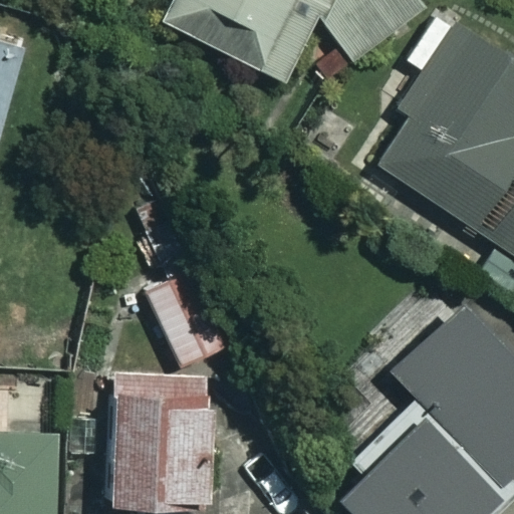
[(173,0),(161,24),(290,70),(320,14),(345,60),(418,11),(412,0),(173,0)]
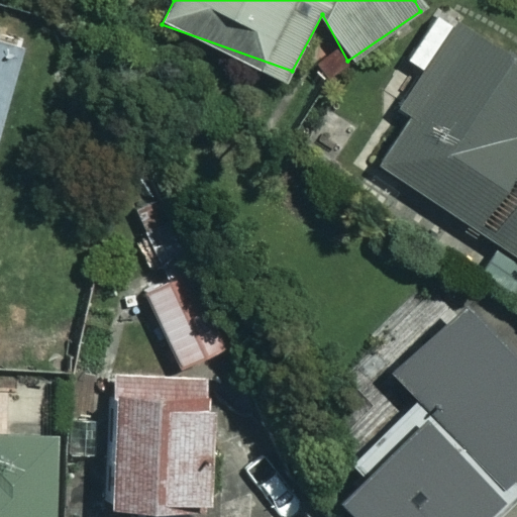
[(516,249),(516,54),(462,22),(377,169),(516,249)]
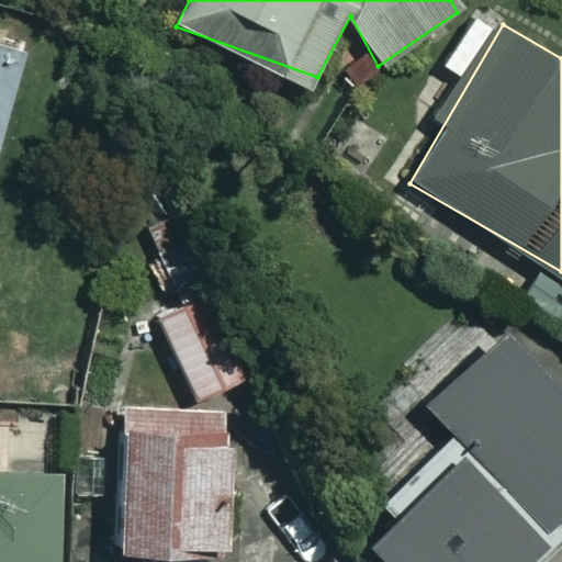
[(0,43),(0,157),(1,157),(31,53),(0,43)]
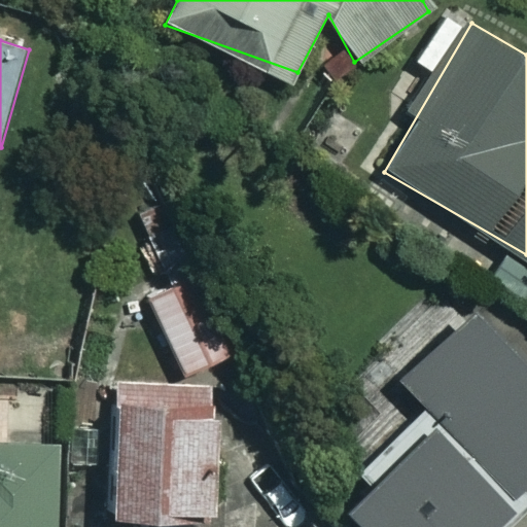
[(187,277),(143,294),(172,371),(217,353),(187,277)]
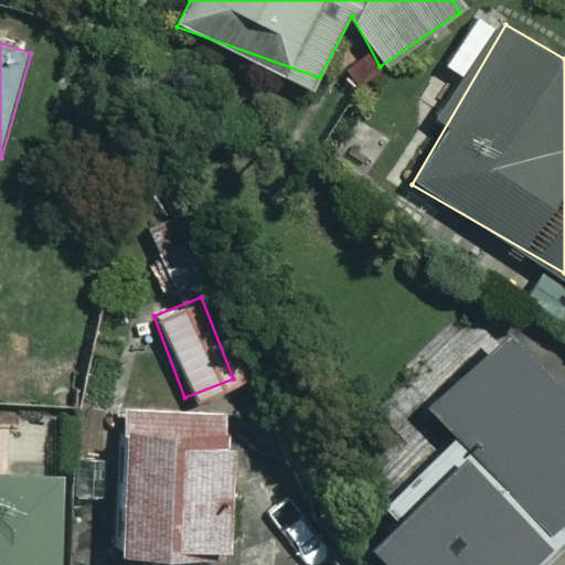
[(455,464),(370,543),(391,564),(564,564),(564,394),(509,336),(416,422),(455,464)]
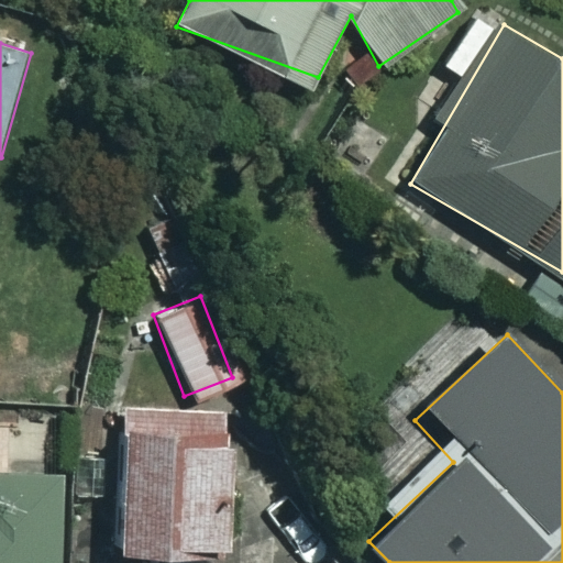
[(136,424),(134,550),(228,551),(229,426),(136,424)]
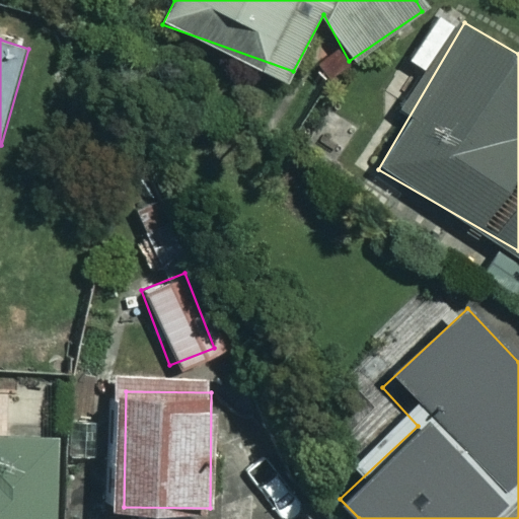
[(0,446),(0,518),(55,518),(59,449),(0,446)]
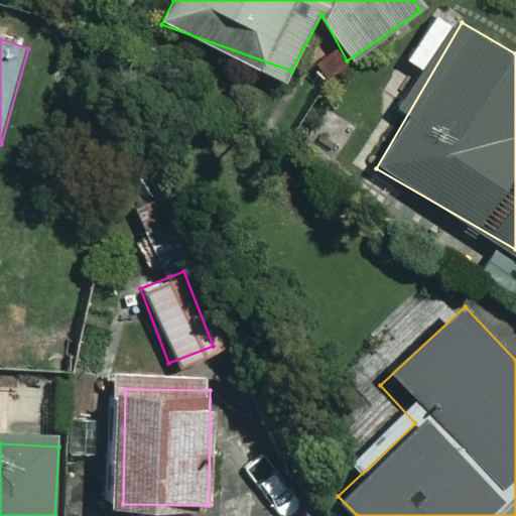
All buildings are outlined.
